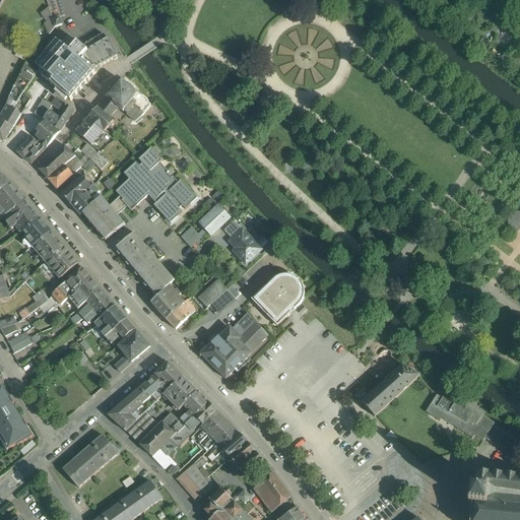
[(58,13),(59,17),(65,15),(60,0),(46,0),(52,16),(58,13)]
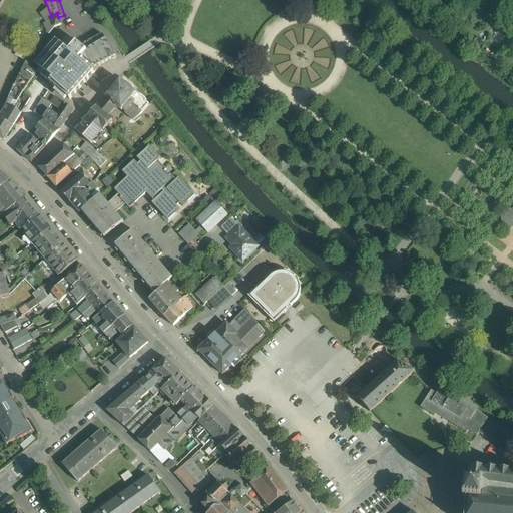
[(58,17),(52,20),(54,26),(61,24),(58,17)]
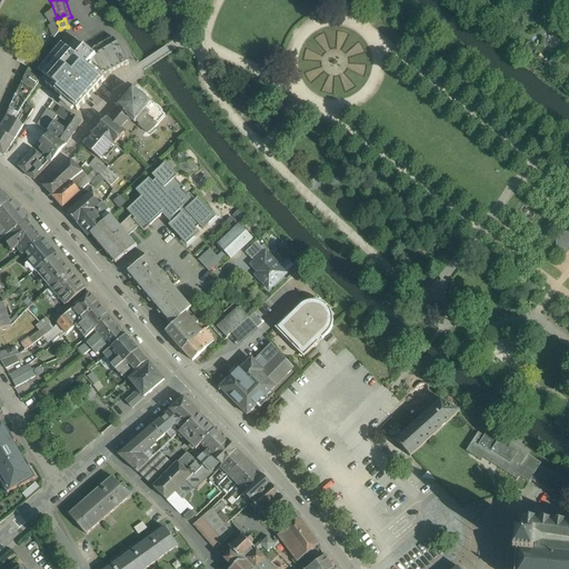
[(77,39),(69,48),(60,40),(32,71),(43,82),(77,110),(78,111),(79,110),(86,101),(86,102),(88,100),(88,99),(95,91),(96,91),(97,90),(96,89),(103,81),(105,79),(110,73),(110,72),(123,65),(126,66),(128,65),(128,62),(118,42),(117,43),(113,38),(96,48),(100,55),(95,58),(91,52),(86,47),(85,47),(77,39)]
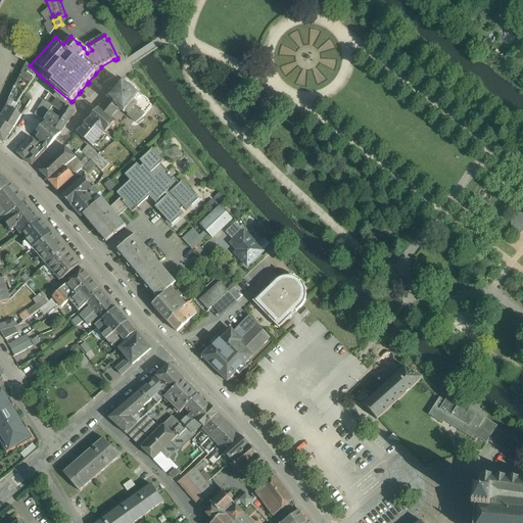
[(510,53),(501,61),(506,67),(515,58),(510,53)]
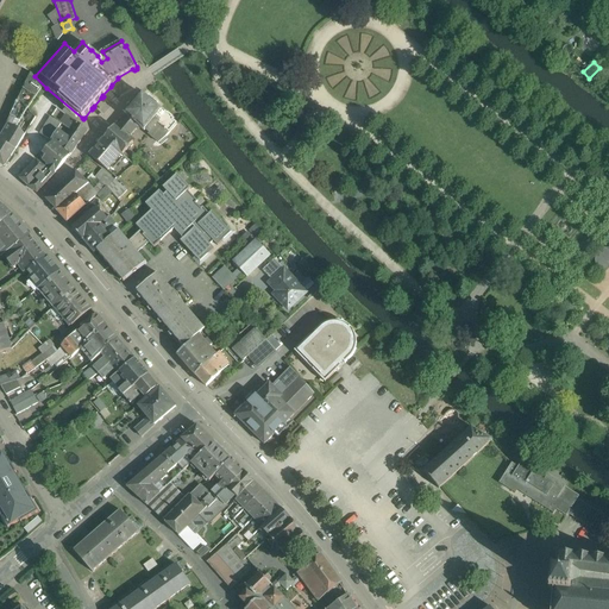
[(162,110),(142,93),(124,113),(139,126),(144,131),(145,130),(150,133),(155,127),(159,131),(154,137),(159,142),(165,137),(177,124),(161,111),(162,110)]
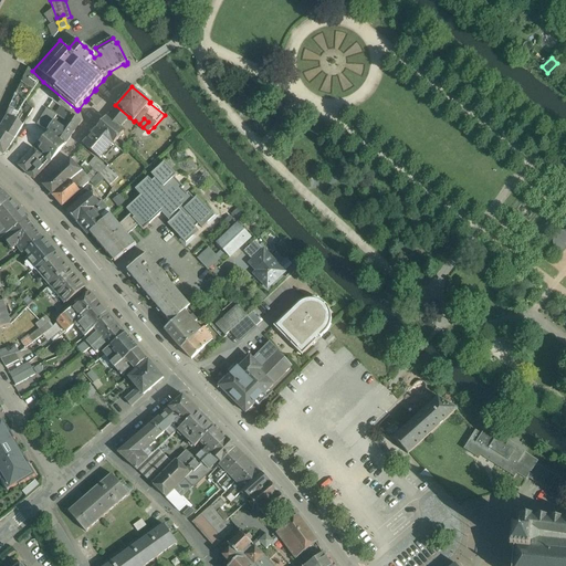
[(76,109),(58,94),(53,101),(60,105),(63,107),(69,113),(72,115),(76,109)]
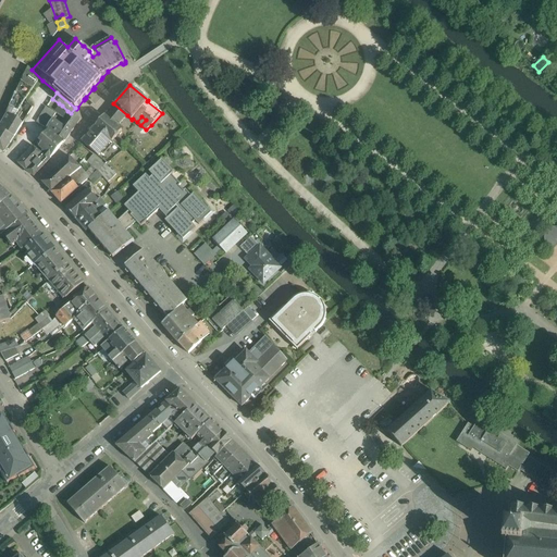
[(59,103),(52,99),(47,107),(52,110),(56,104),(58,106),(59,103)]
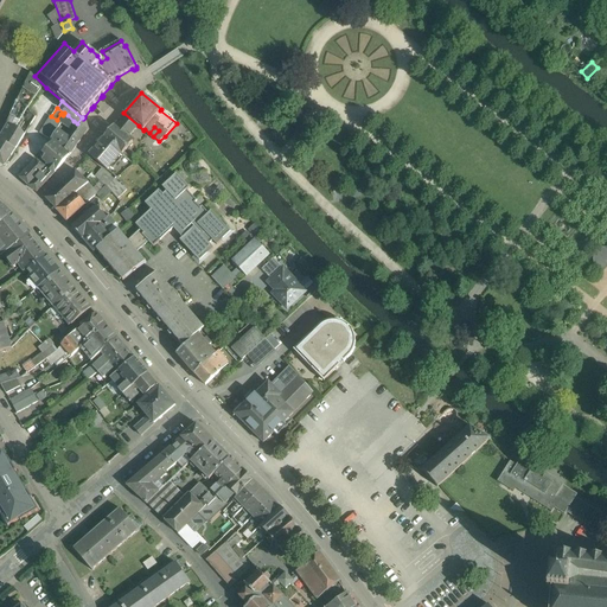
[(36,117),(26,110),(25,113),(24,115),(23,113),(20,116),(24,119),(24,120),(31,125),(36,117)]
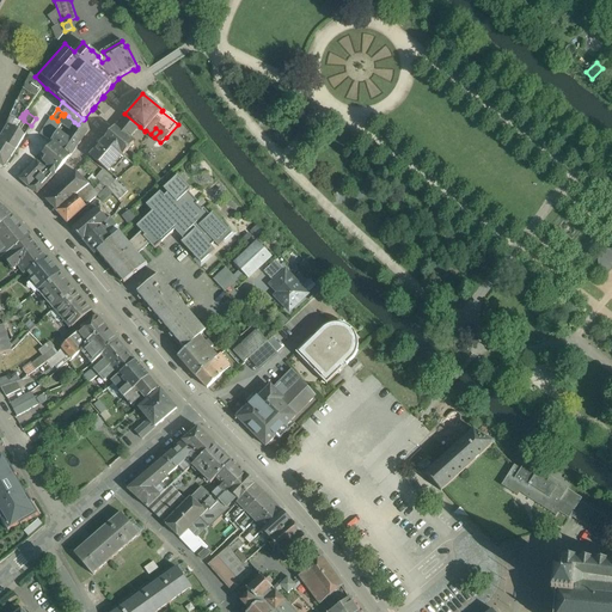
[(140,127),(127,116),(116,128),(129,139),(140,127)]
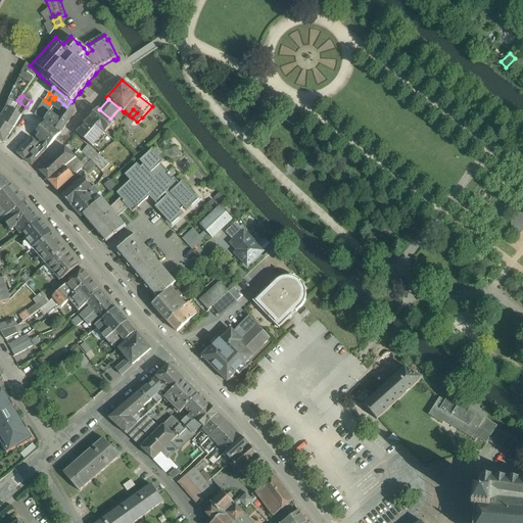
[(66,106),(63,104),(58,110),(61,112),(58,116),(68,123),(75,112),(66,106)]
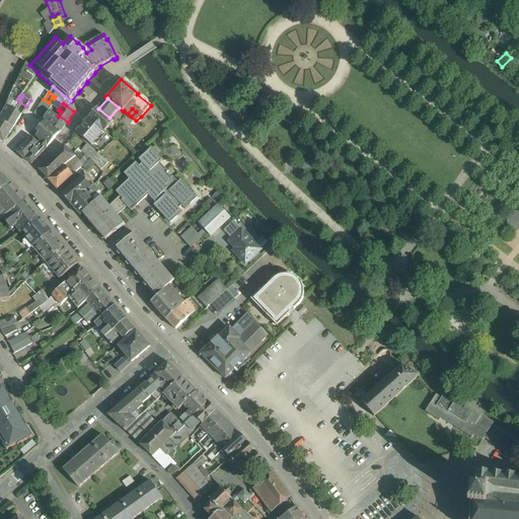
[(7,105),(0,117),(0,140),(4,142),(13,128),(21,116),(16,109),(9,106),(7,105)]
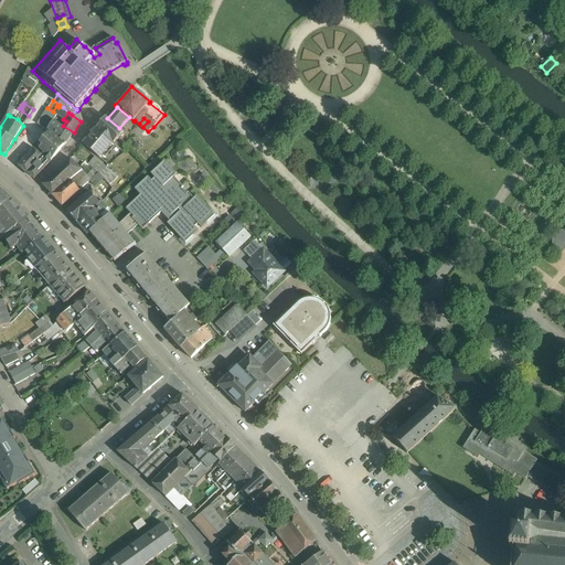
[(107,118),(106,117),(96,128),(114,142),(113,144),(114,144),(124,132),(119,128),(107,118)]
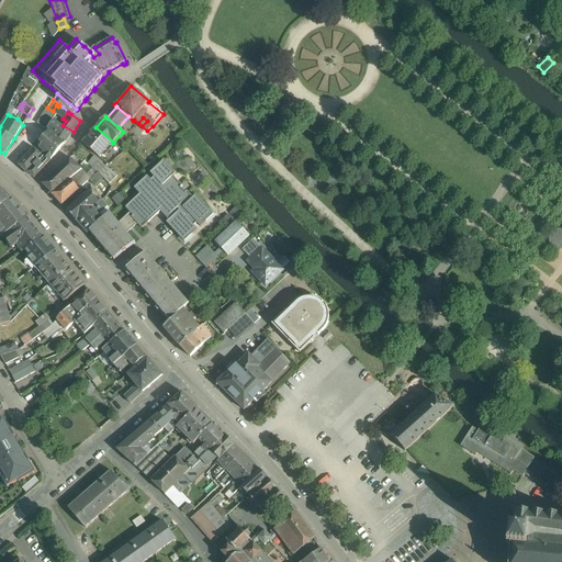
[(63,125),(58,131),(56,135),(65,143),(74,132),(63,125)]
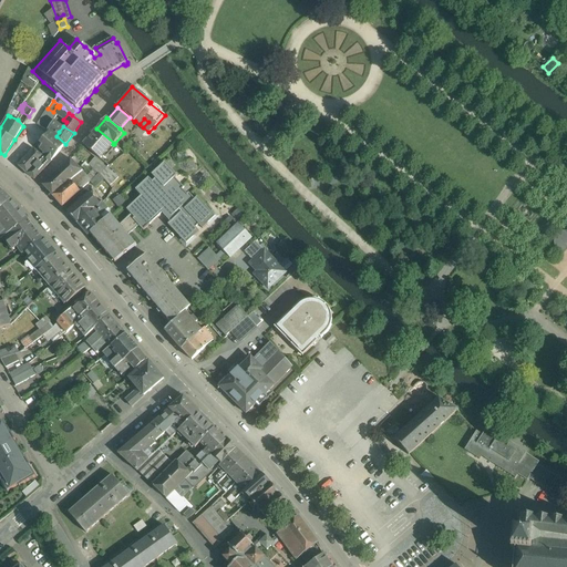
[(96,129),(83,144),(100,158),(113,144),(114,143),(96,129)]
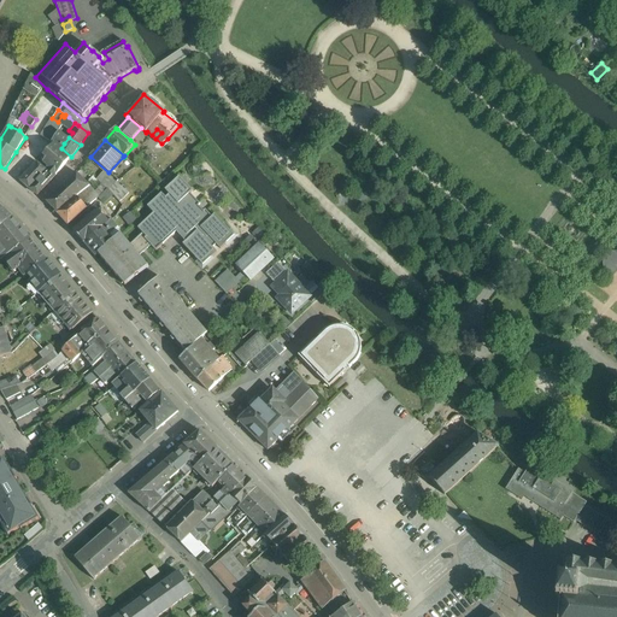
[(62,148),(54,144),(45,156),(48,158),(45,163),(50,166),(47,169),(48,169),(56,175),(71,157),(62,148)]
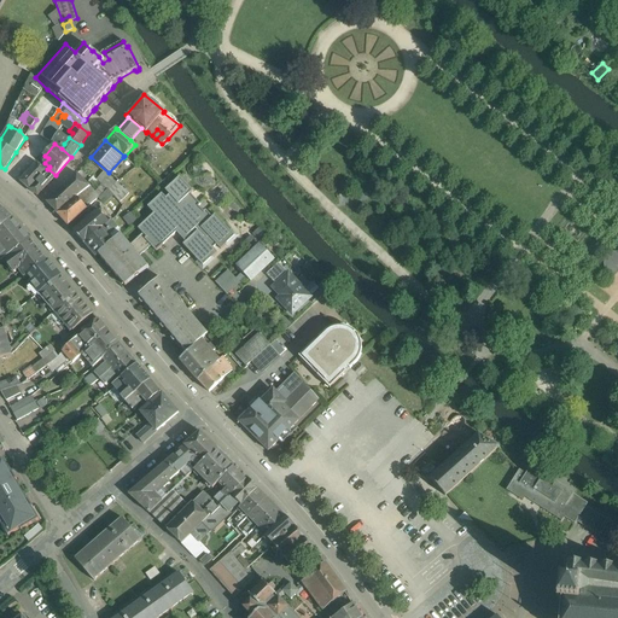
[(38,163),(21,181),(30,190),(47,172),(38,163)]
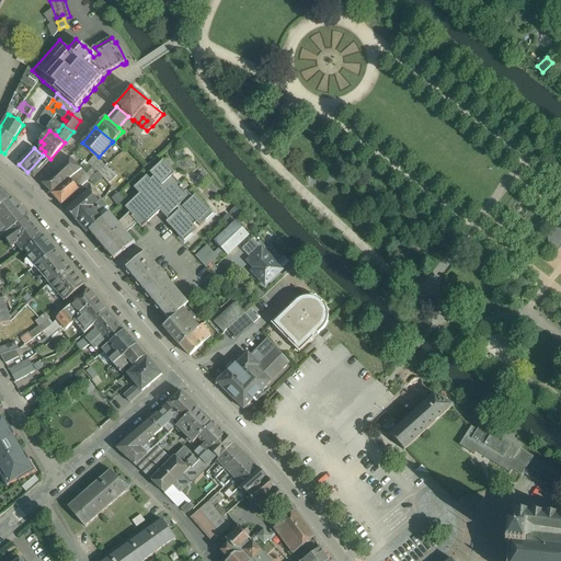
[(43,156),(27,172),(34,178),(50,159),(44,153),(43,156)]
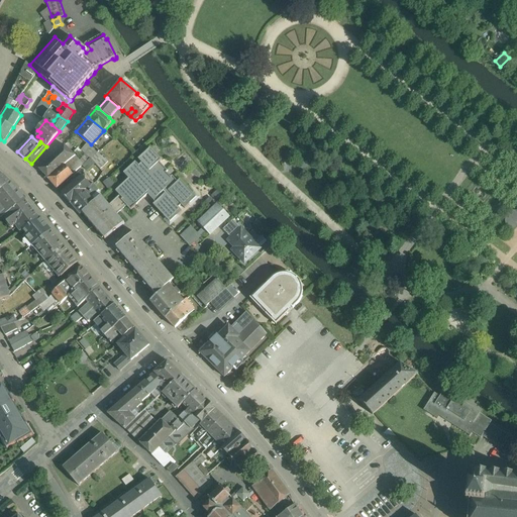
[(65,145),(55,154),(54,152),(53,153),(54,156),(50,158),(49,157),(48,158),(49,160),(47,161),(46,161),(46,162),(44,164),(43,165),(39,169),(47,179),(48,179),(75,156),(65,145)]
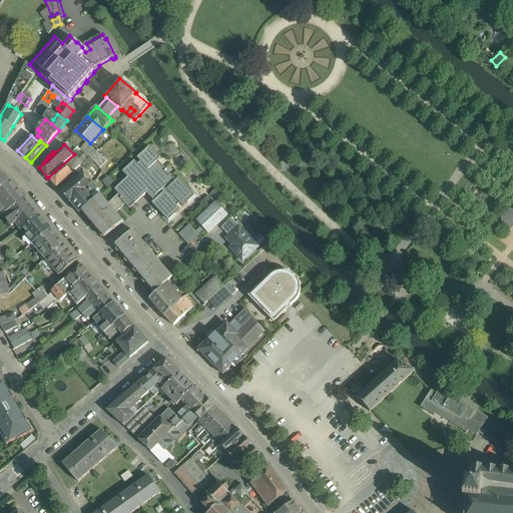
[(92,144),(77,157),(82,163),(82,164),(90,157),(98,150),(92,144)]
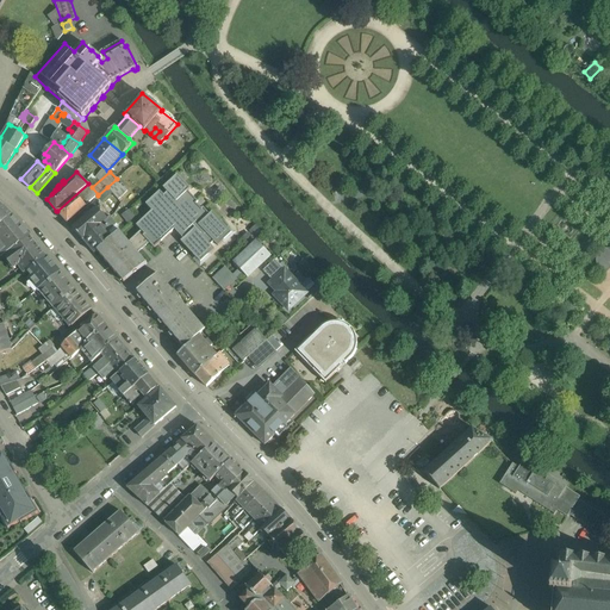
[(160,192),(145,205),(153,211),(137,225),(141,231),(129,242),(137,253),(149,243),(154,248),(161,242),(174,229),(184,240),(181,242),(192,254),(193,254),(200,262),(209,255),(215,249),(211,246),(213,242),(218,247),(224,241),(231,234),(224,225),(212,212),(210,215),(203,207),(201,210),(197,204),(198,203),(187,192),(191,190),(185,184),(178,175),(169,184),(168,184),(163,188),(167,193),(165,195),(160,192)]
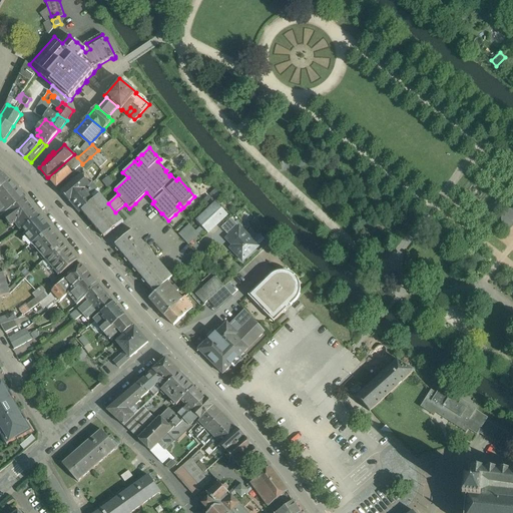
[(99,152),(91,159),(100,168),(107,160),(99,152)]
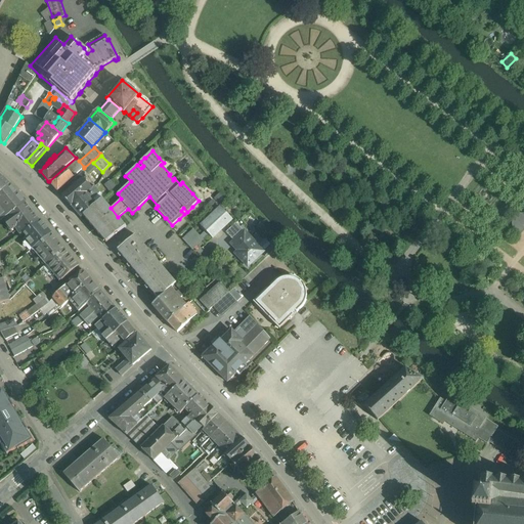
[(76,158),(49,181),(57,191),(84,167),(79,161),(76,158)]
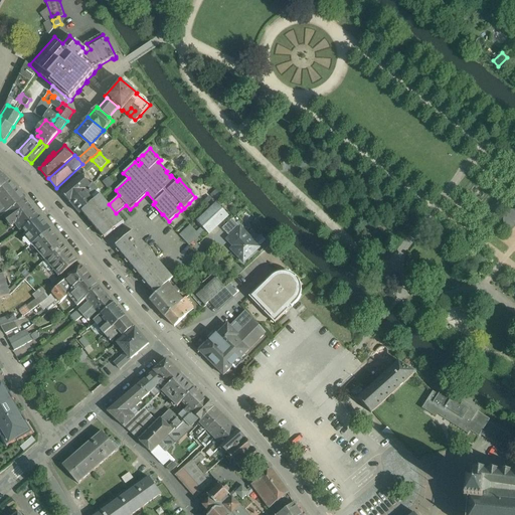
[(102,171),(91,158),(82,165),(96,179),(99,175),(102,171)]
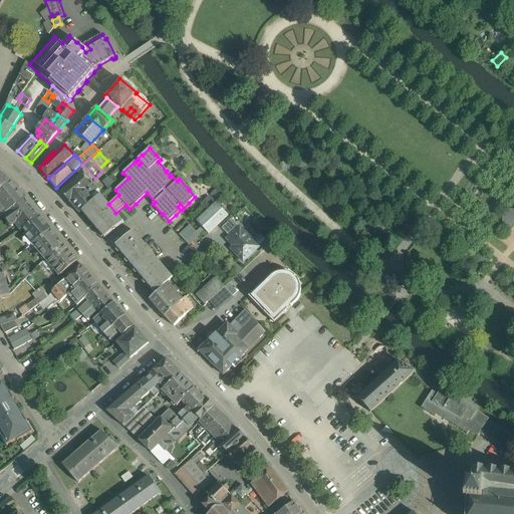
[(0,178),(0,190),(10,181),(3,175),(0,178)]
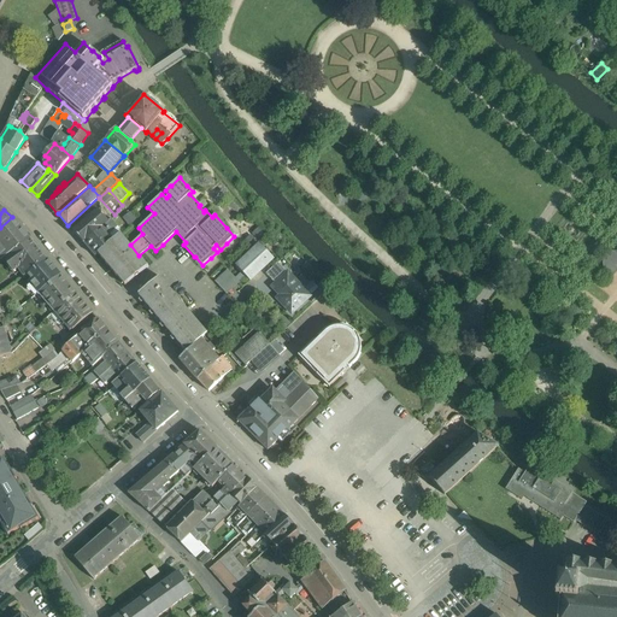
[(98,211),(74,231),(84,244),(109,223),(98,211)]
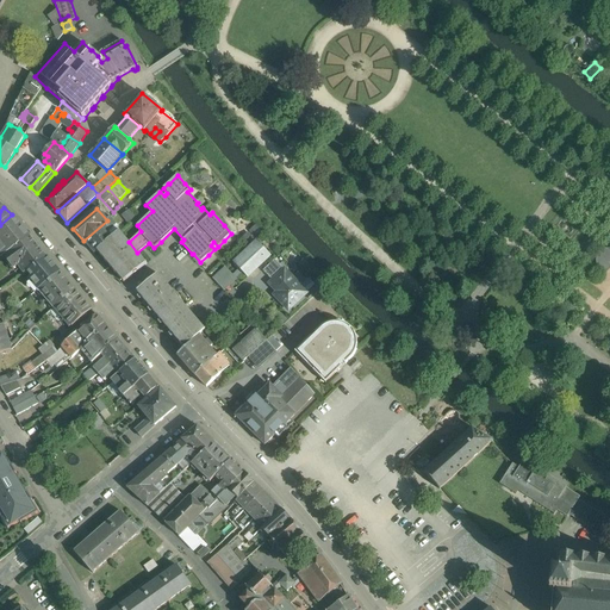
[(132,209),(123,212),(125,221),(136,216),(132,209)]
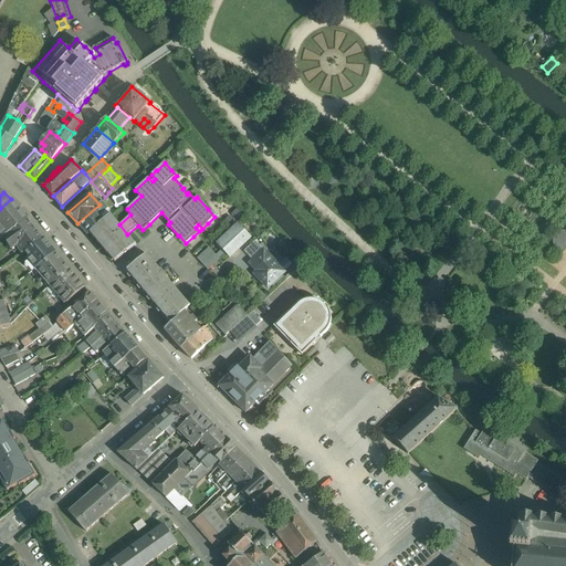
[(0,226),(19,209),(11,199),(0,209),(0,226)]
